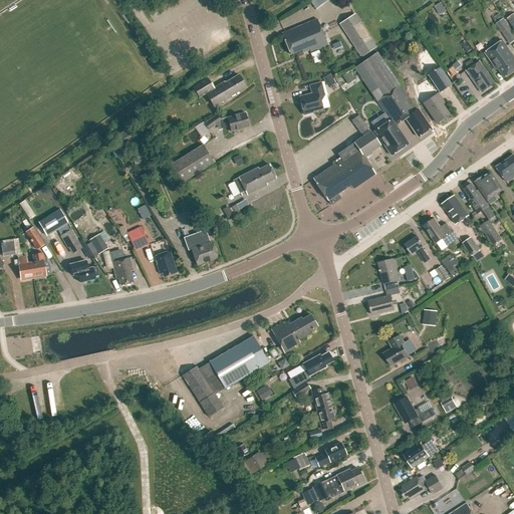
[(506,10),(501,3),(505,0),(504,0),(493,0),(492,1),(501,14),(506,10)]
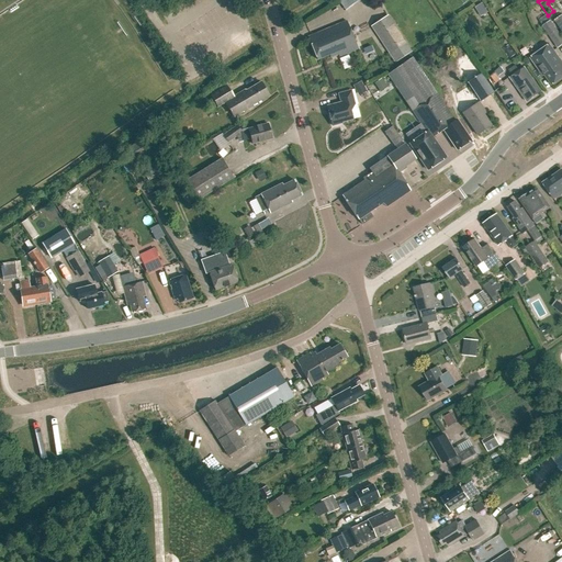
[(546,14),(538,20),(542,26),(558,49),(561,46),(561,37),(550,21),(546,14)]
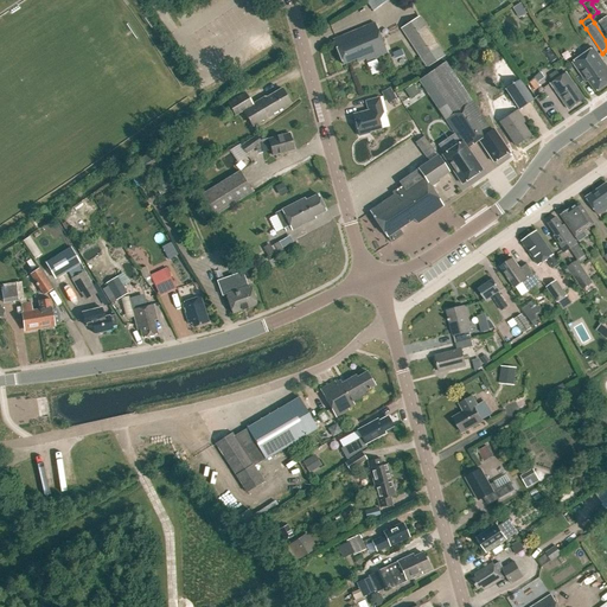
[(401,29),(427,68),(445,56),(419,17),(401,29)]
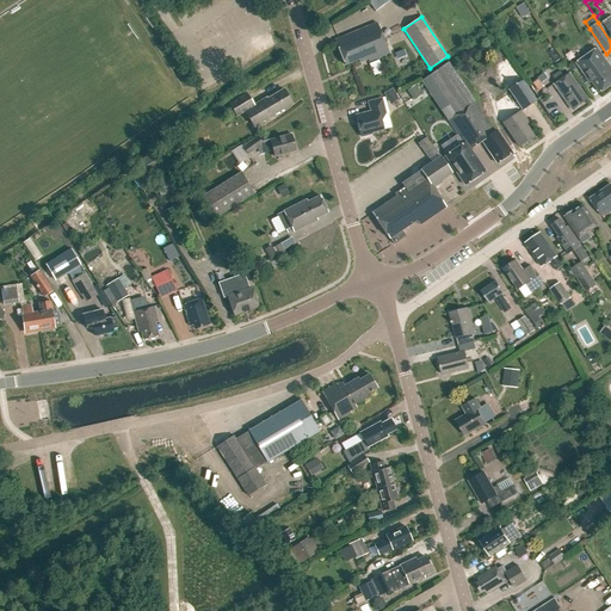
[(389,54),(377,23),(335,41),(345,66),(359,60),(359,62),(368,59),(369,62),(389,54)]
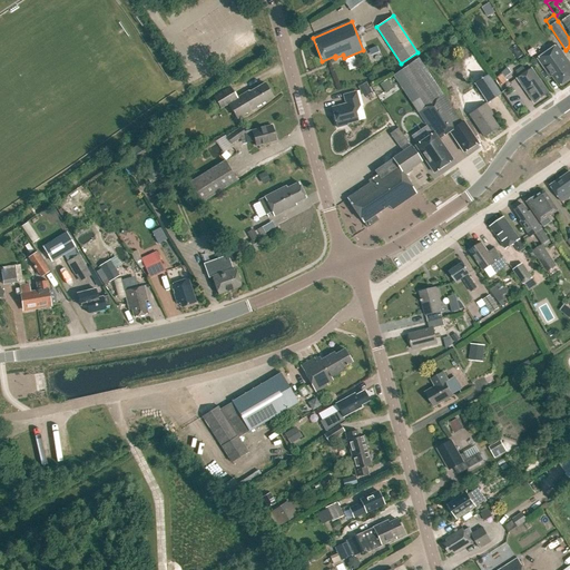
[(552,76),(560,87),(569,79),(569,62),(558,46),(538,59),(550,78),(552,76)]
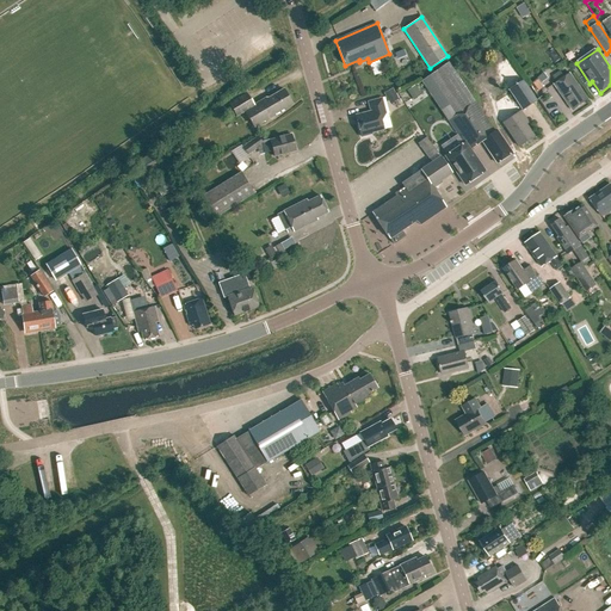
[(548,55),(554,63),(560,60),(554,51),(548,55)]
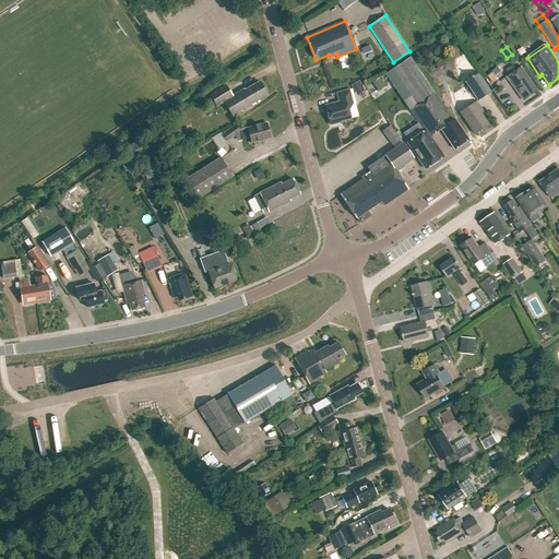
[(407,143),(425,169),(443,157),(430,137),(440,129),(454,150),(468,141),(454,120),(452,121),(411,58),(385,74),(424,132),(407,143)]
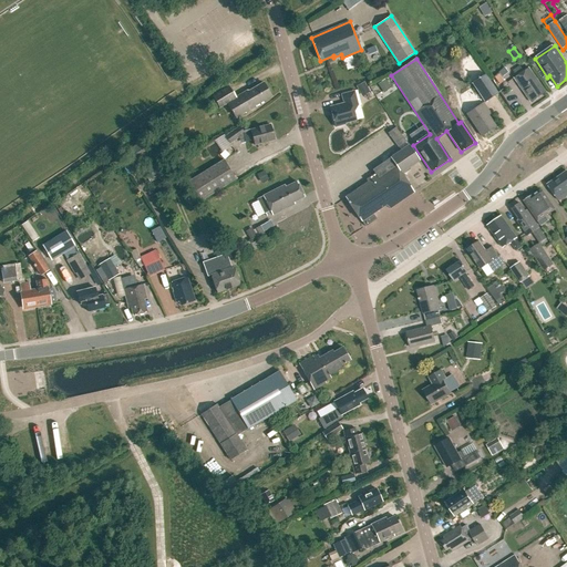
[(514,79),(532,103),(546,93),(529,69),(524,72),(521,66),(517,69),(515,68),(513,69),(514,71),(513,71),(517,76),(514,79)]
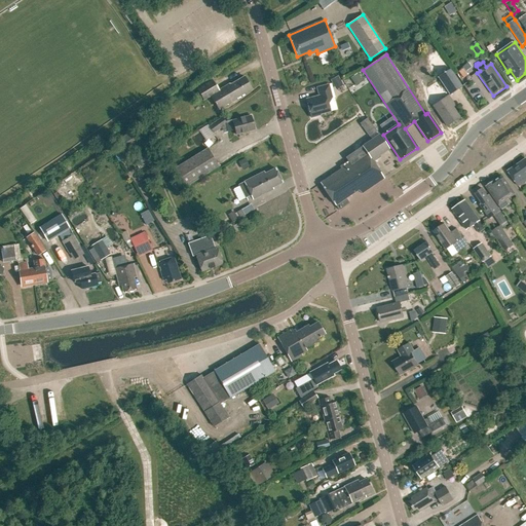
[(461,86),(450,69),(438,77),(450,95),(461,86)]
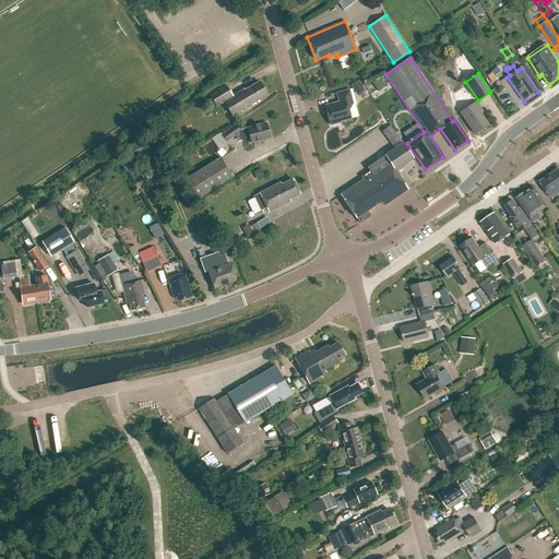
[(492,73),(487,76),(492,83),(497,80),(492,73)]
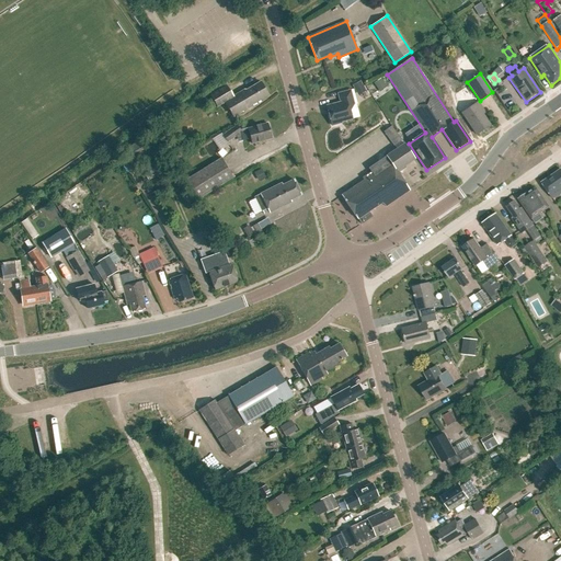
[(386,86),(380,79),(374,83),(378,90),(386,86)]
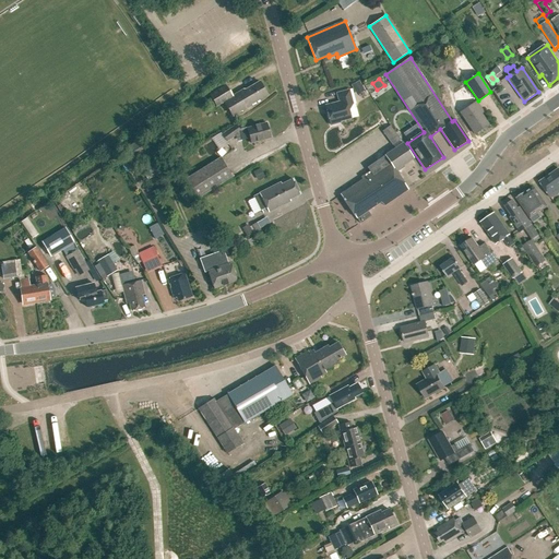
[(252,105),(269,95),(260,81),(234,97),(226,84),(210,95),(217,107),(224,103),(233,117),(242,111),(253,106),(252,105)]
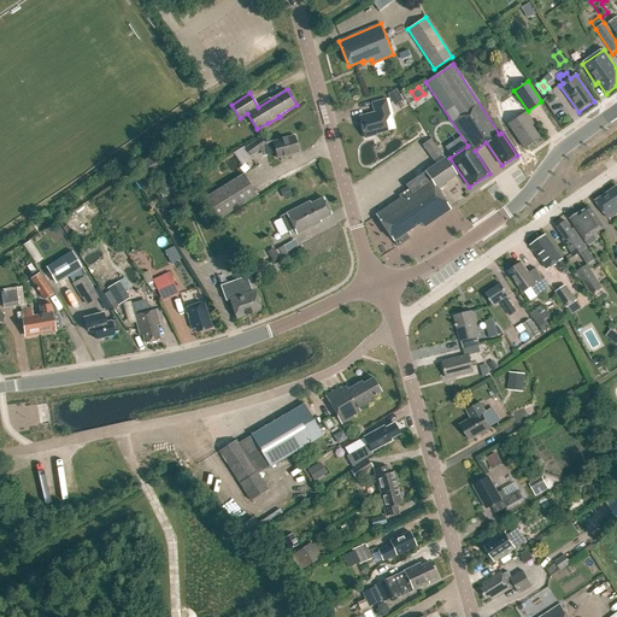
[(387,95),(394,106),(403,101),(397,90),(387,95)]
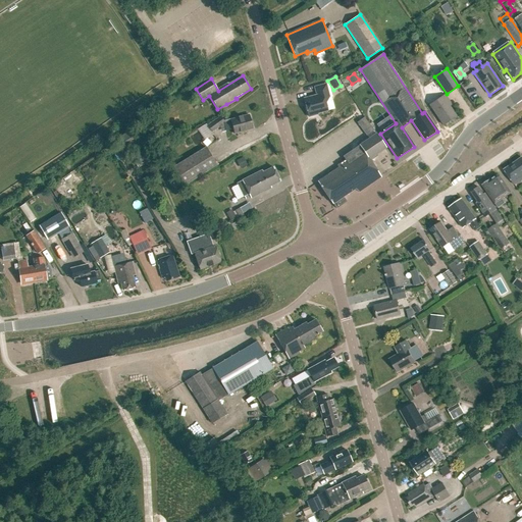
[(329,97),(326,84),(314,87),(317,95),(304,99),(309,117),(318,114),(318,113),(328,111),(324,98),(329,97)]
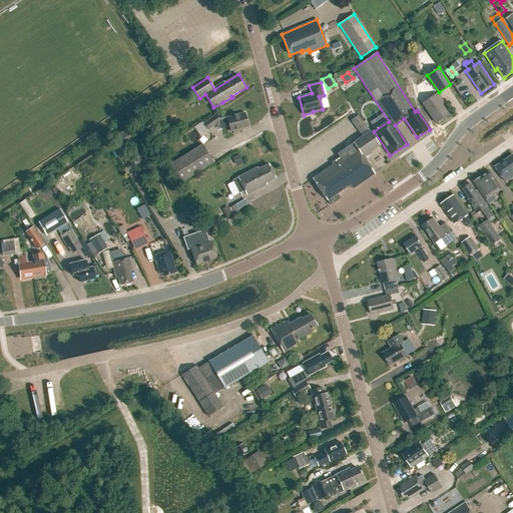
[(422,103),(436,123),(448,114),(440,101),(442,100),(437,93),(422,103)]
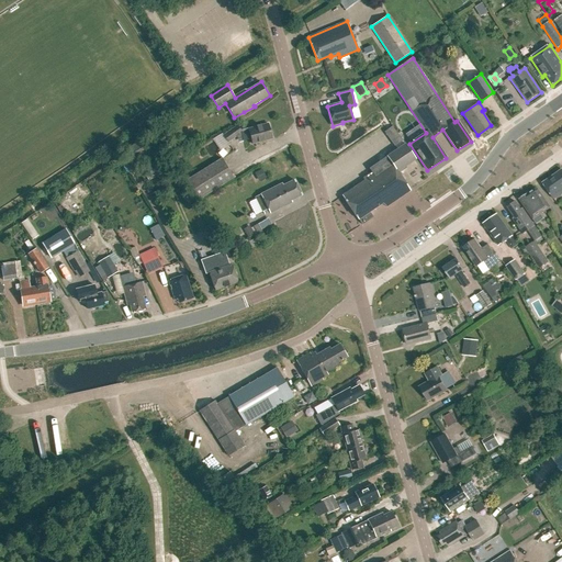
[(237,137),(238,139),(243,137),(244,141),(251,138),(253,145),(272,139),(269,124),(240,132),(238,133),(235,127),(224,135),(228,143),(237,137)]
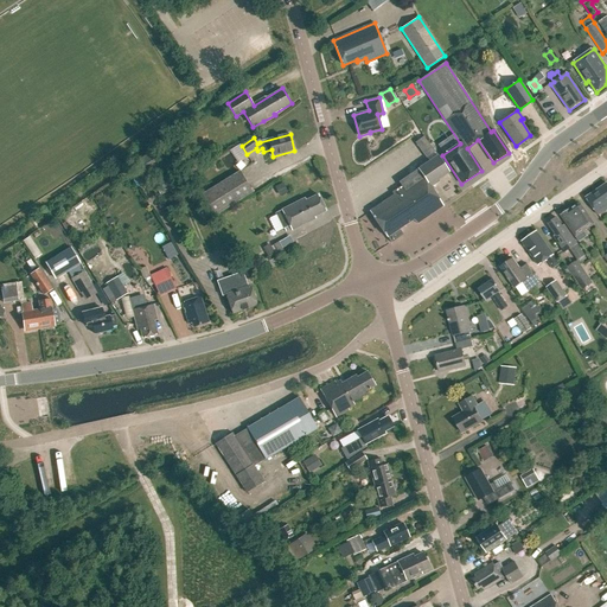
[(435,154),(425,138),(415,144),(427,160),(435,154)]
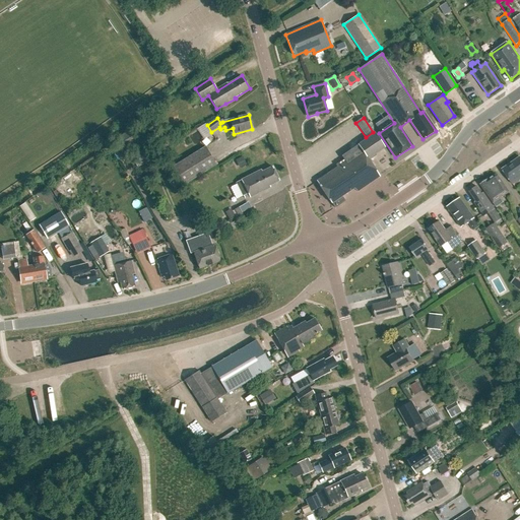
[(199,134),(207,129),(202,121),(194,126),(199,134)]
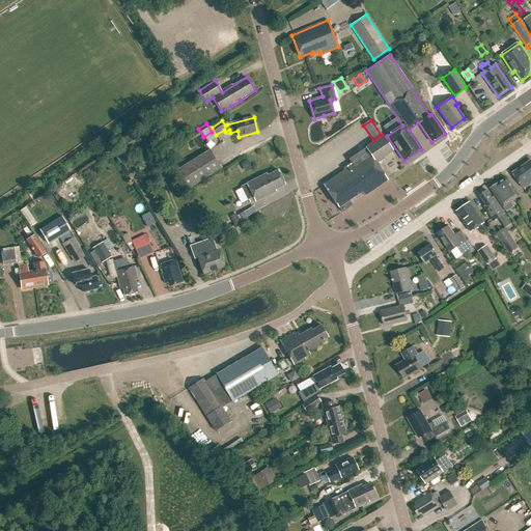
[(339,207),(342,213),(352,205),(348,200),(362,191),(365,195),(388,179),(375,162),(393,150),(383,136),(348,160),(352,163),(343,168),(344,170),(323,185),(338,207),(339,207)]
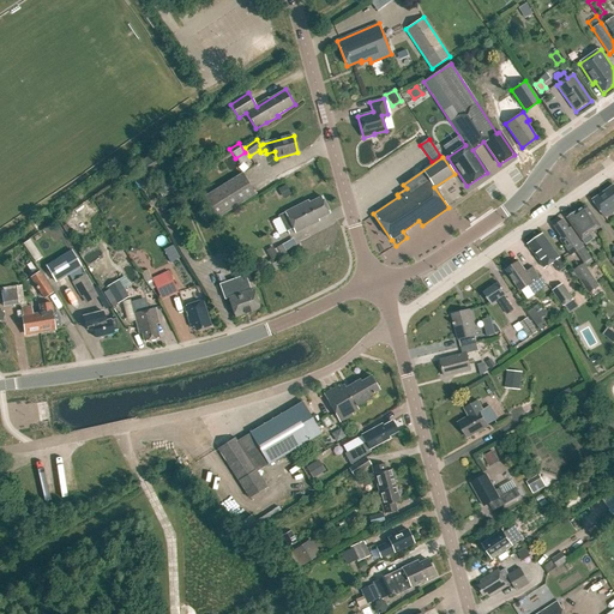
[(244,174),(205,199),(218,220),(257,194),(244,174)]
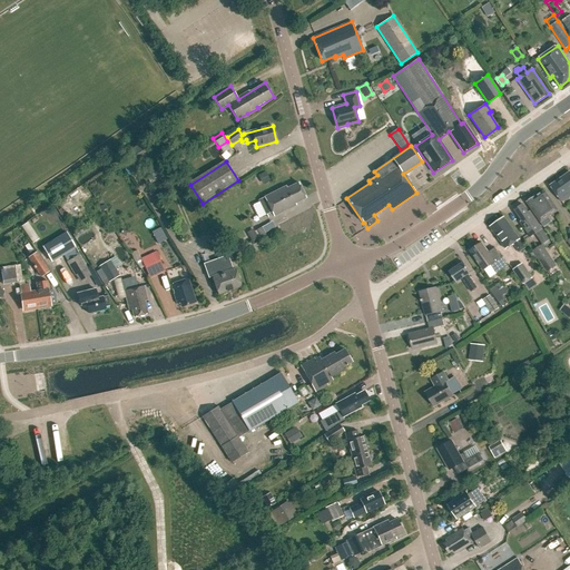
[(257,176),(261,185),(269,182),(265,173),(257,176)]
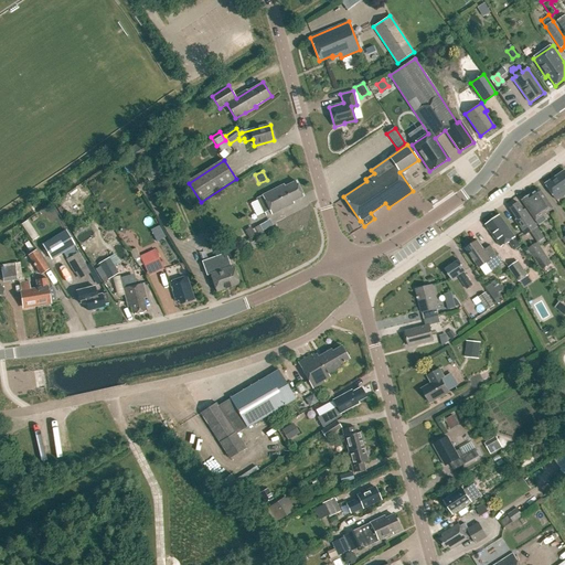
[(546,184),(557,200),(564,194),(564,171),(546,184)]
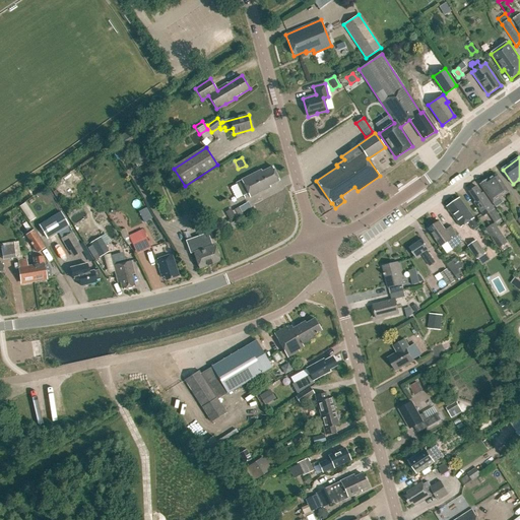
[(56,184),(52,187),(56,192),(78,174),(71,165),(53,179),(56,184)]
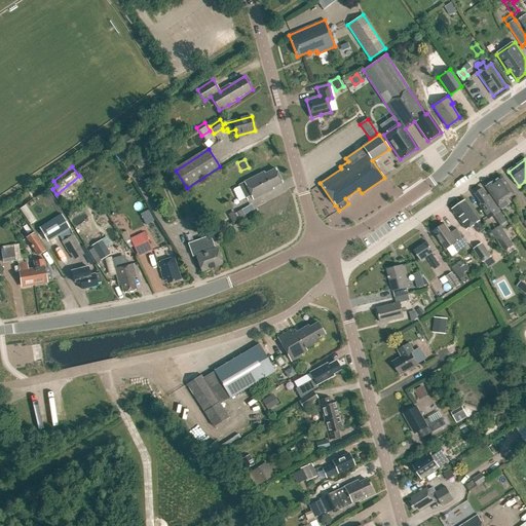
[(265,174),(265,172),(245,182),(238,185),(246,198),(251,195),(253,199),(273,190),(273,188),(284,183),(276,167),(265,174)]
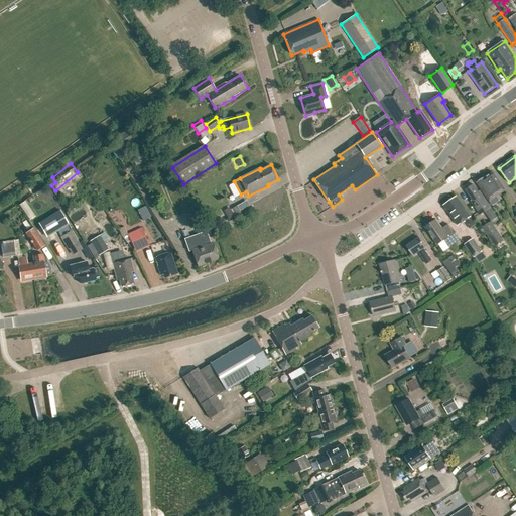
[(484,177),(477,182),(477,183),(492,206),(499,201),(496,197),(505,190),(494,173),(491,173),(484,178),(484,177)]
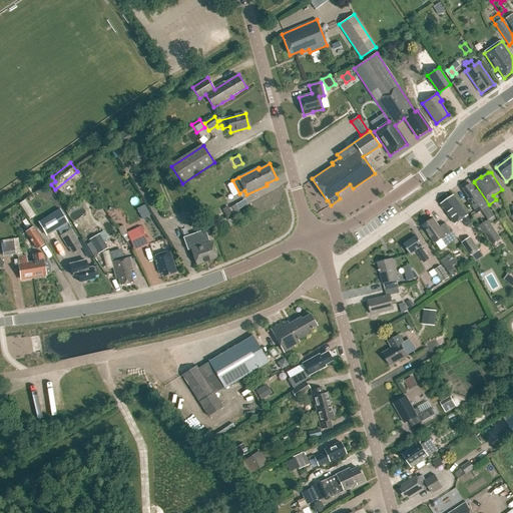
[(471,184),(463,189),(470,198),(468,200),(477,213),(482,210),(489,220),(494,216),(487,206),(488,205),(477,190),(476,191),(471,184)]
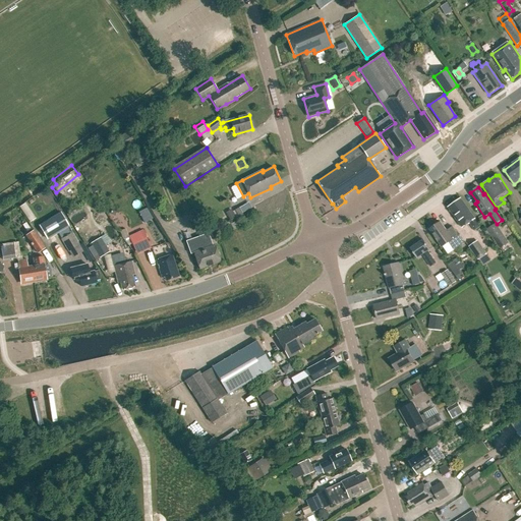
[(480,227),(475,220),(475,219),(461,198),(448,208),(462,228),(469,224),(474,231),(480,227)]
